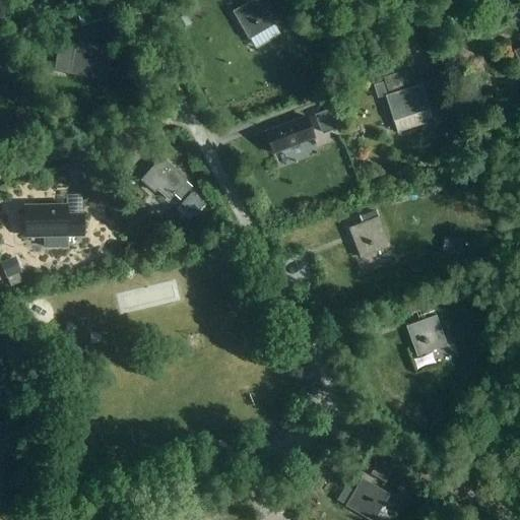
[(243,0),(245,3),(232,10),(248,38),(276,22),(263,0),(243,0)]
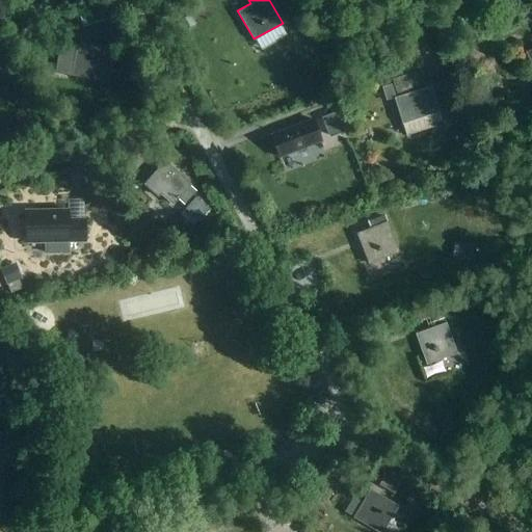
[(188,17),(178,22),(183,30),(193,25),(188,17)]
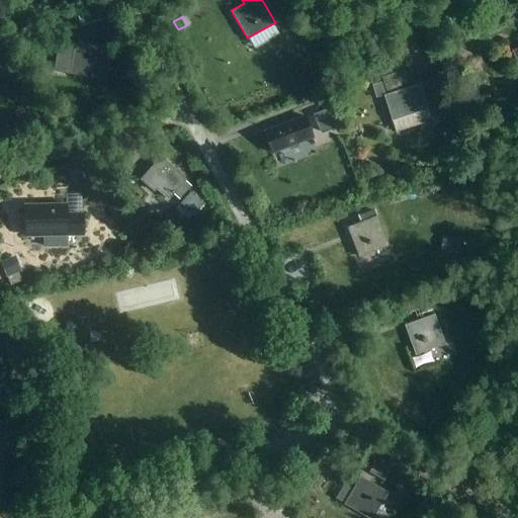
[(105,80),(110,52),(102,50),(102,46),(74,41),(70,66),(94,70),(93,78),(105,80)]
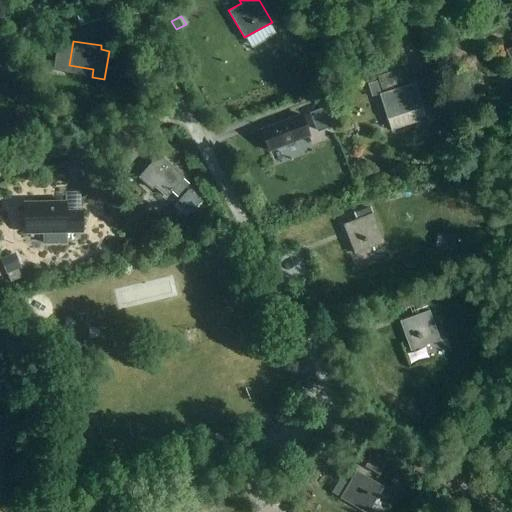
[(397,70),(377,77),(381,90),(402,84),(397,70)]
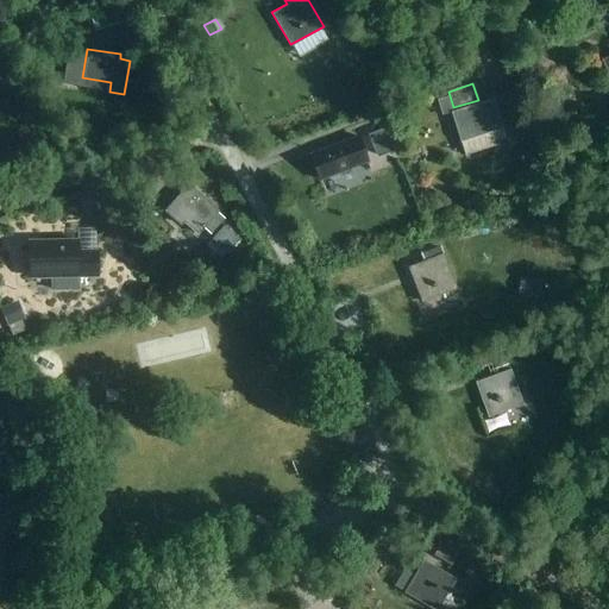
[(440,115),(450,113),(446,99),(435,102),(440,115)]
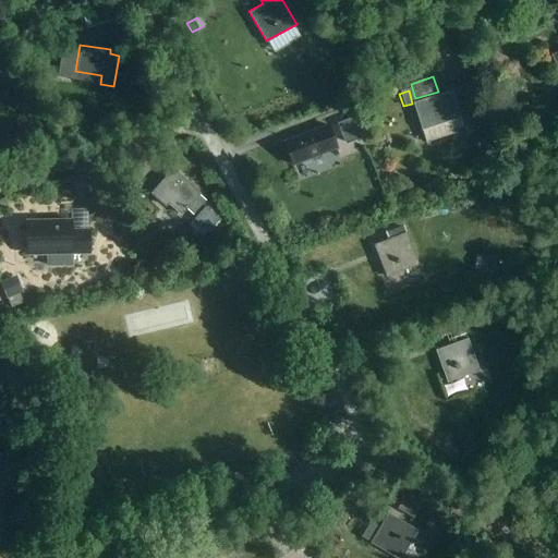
[(459,117),(459,116),(451,92),(412,104),(424,142),(451,134),(447,121),(459,117)]
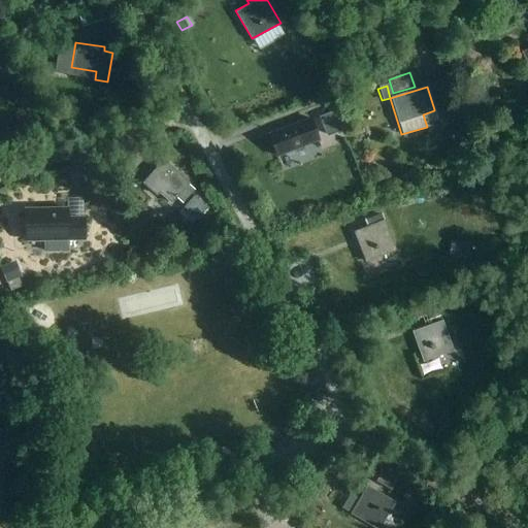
[(338,104),(334,95),(327,97),(331,107),(338,104)]
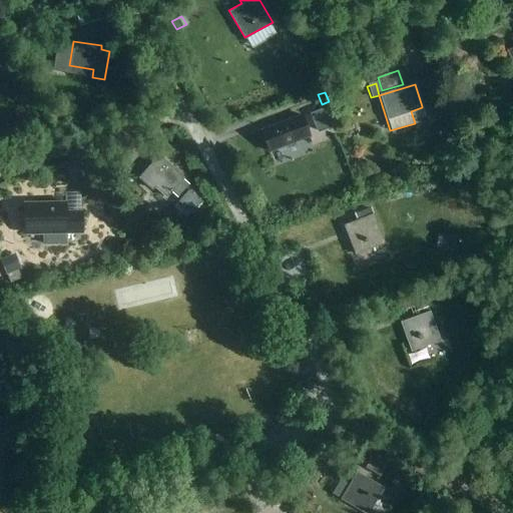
[(331,127),(323,108),(310,113),(317,133),(331,127)]
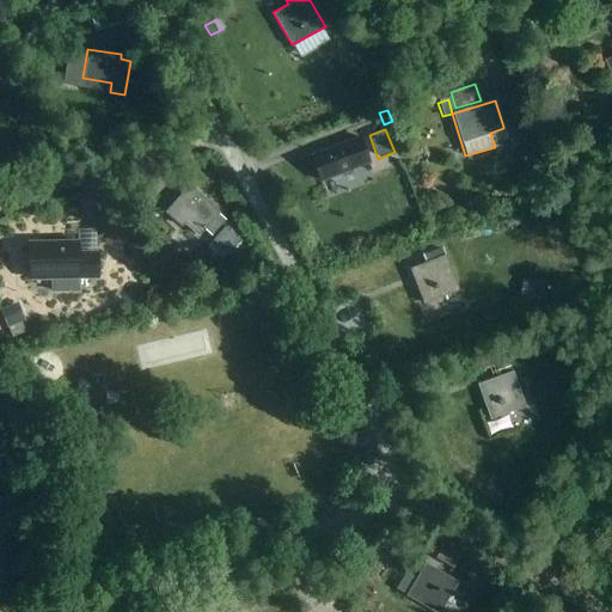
[(359,136),(310,155),(319,182),(369,163),(359,136)]
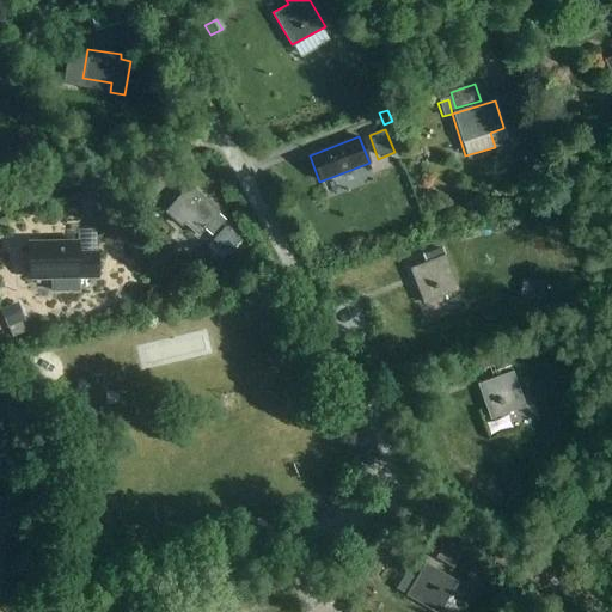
[(509,144),(494,157),(507,172),(522,159),(509,144)]
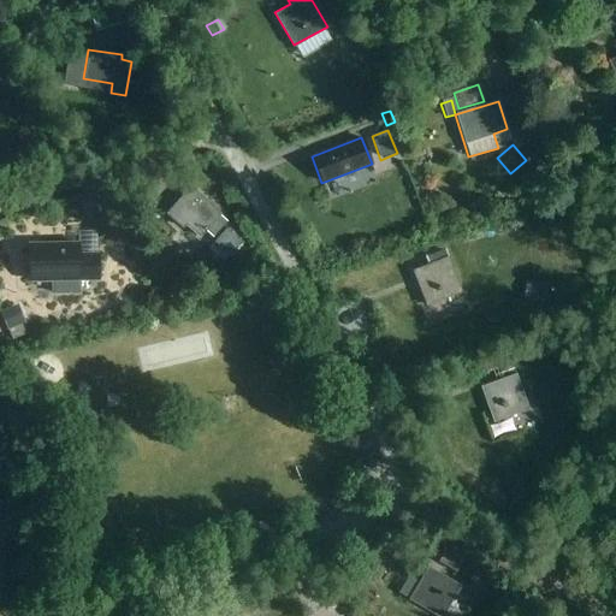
[(219,214),(189,188),(167,214),(182,227),(185,224),(200,236),(206,230),(213,236),(225,221),(218,215),(219,214)]
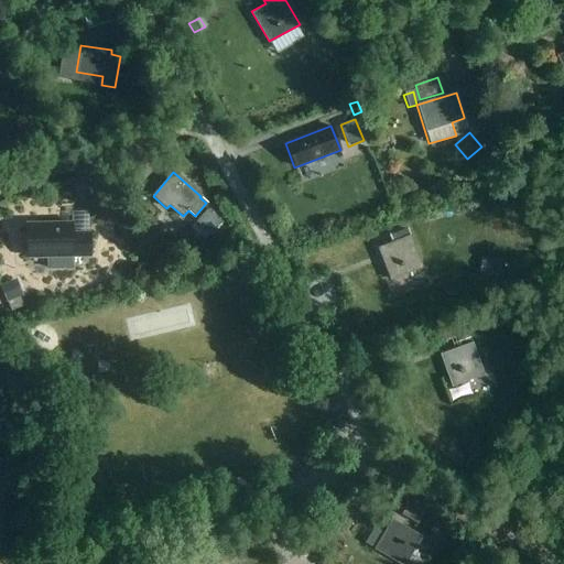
[(72,269),(72,258),(90,257),(89,230),(87,230),(72,231),(71,223),(24,224),(24,252),(47,252),(47,270),(72,269)]
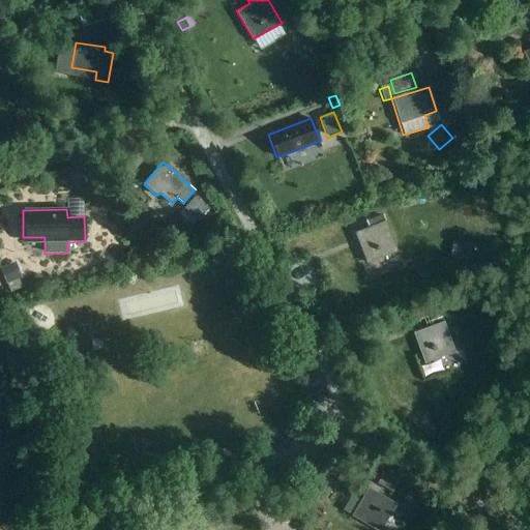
[(366,263),(398,251),(385,219),(354,231),(366,263)]
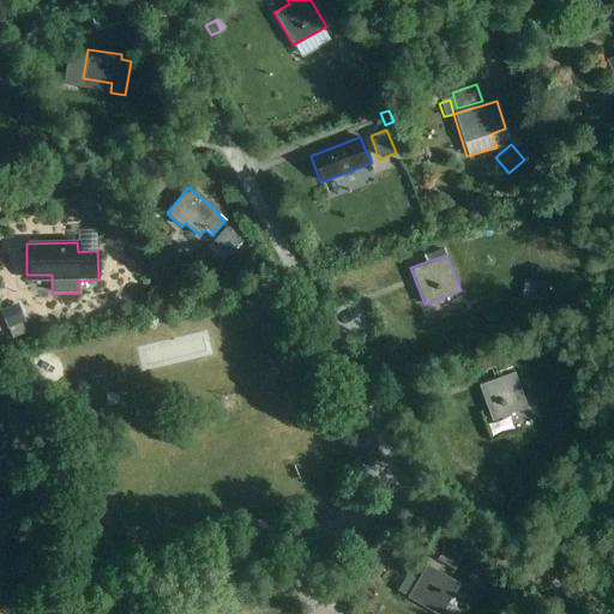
[(527,280),(523,301),(542,305),(546,282),(527,280)]
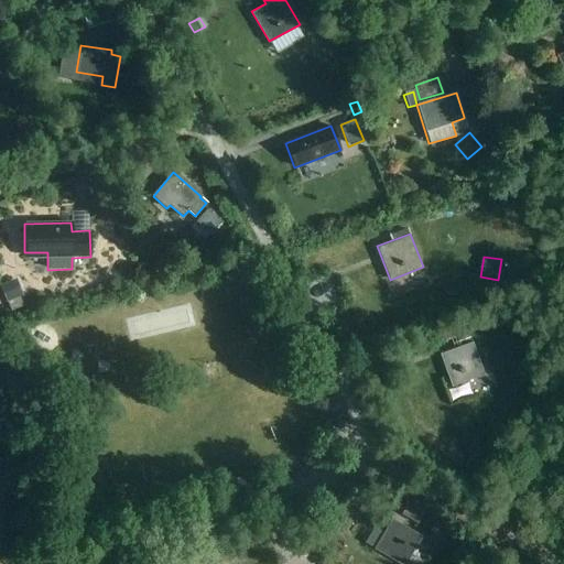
[(0,284),(0,288),(7,302),(19,297),(14,289),(11,280),(0,284)]
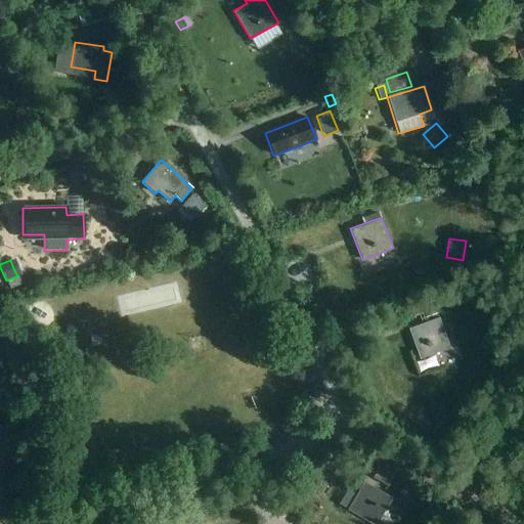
[(434,297),(413,304),(418,314),(437,308),(434,297)]
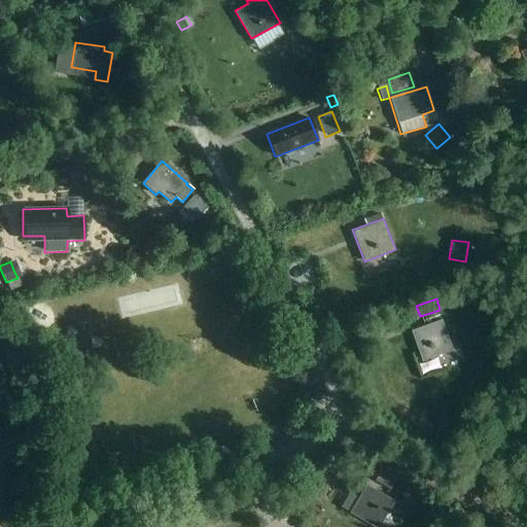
[(444,320),(413,330),(424,360),(455,350),(444,320)]
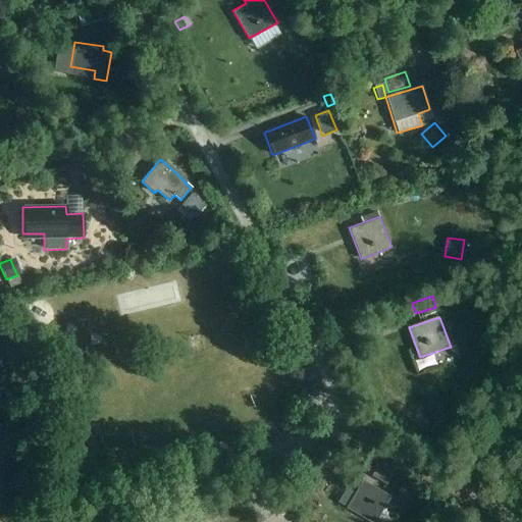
[(5,411),(0,413),(0,427),(2,430),(13,424),(5,411)]
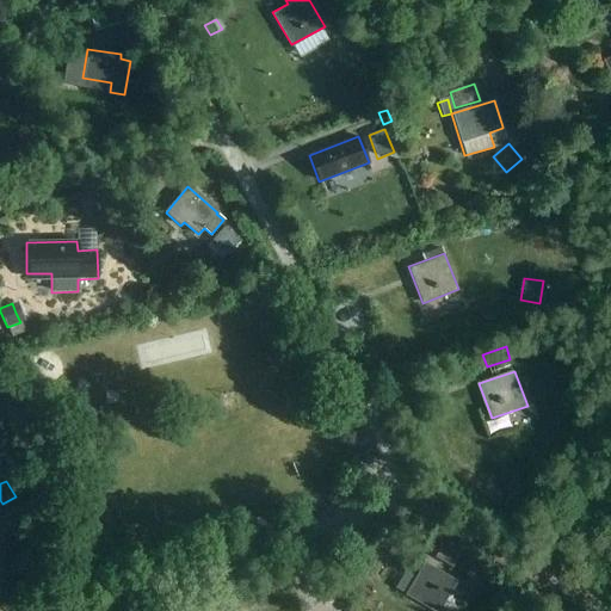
[(0,532),(14,524),(2,504),(0,500),(0,532)]
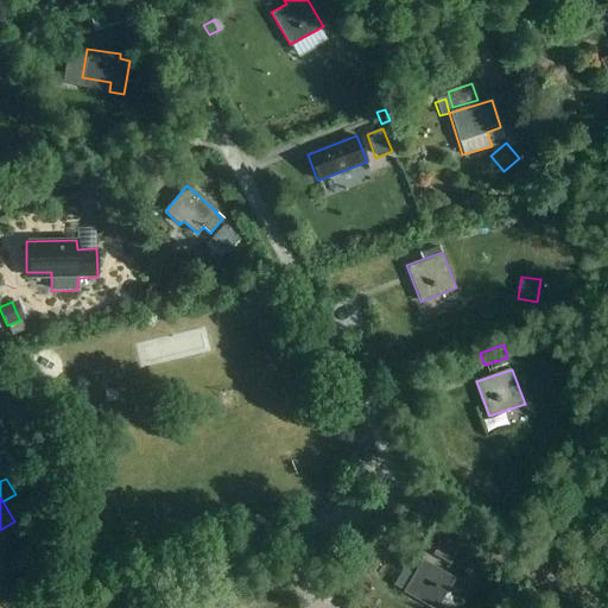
[(432,607),(435,607),(454,576),(422,557),(403,590),(432,607)]
